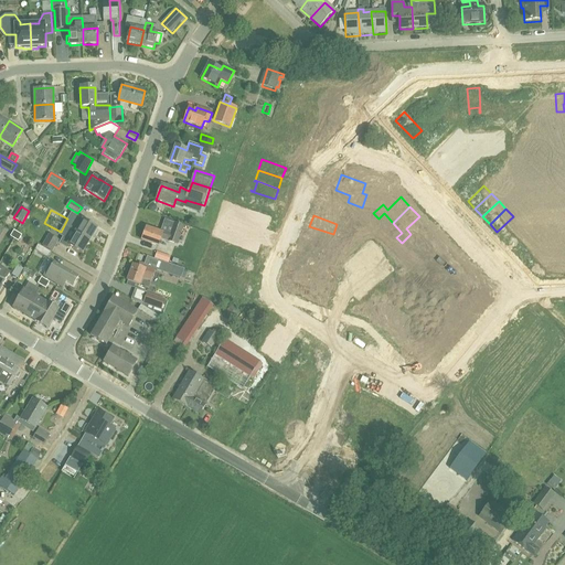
[(72,231),(89,242),(97,228),(83,220),(81,225),(77,223),(72,231)]
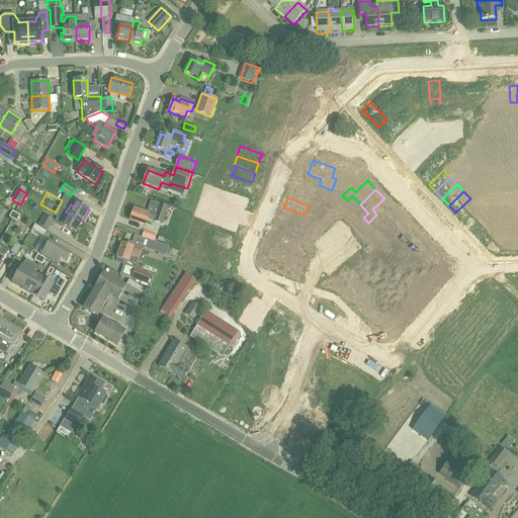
[(145,226),(148,219),(154,222),(162,225),(168,207),(151,201),(147,213),(135,208),(130,221),(145,226)]
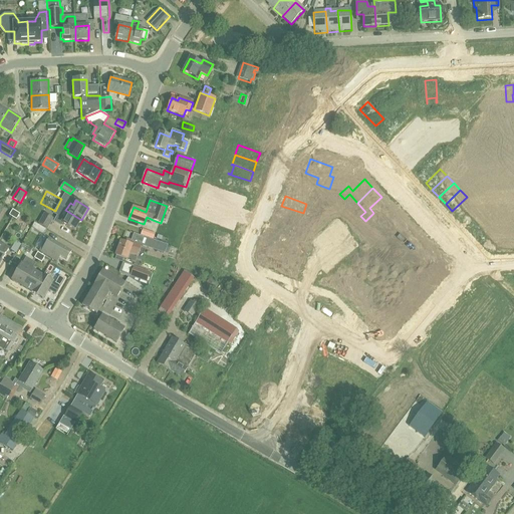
[(74,231),(81,220),(65,210),(58,206),(54,213),(58,215),(54,221),(61,226),(62,224),(74,231)]
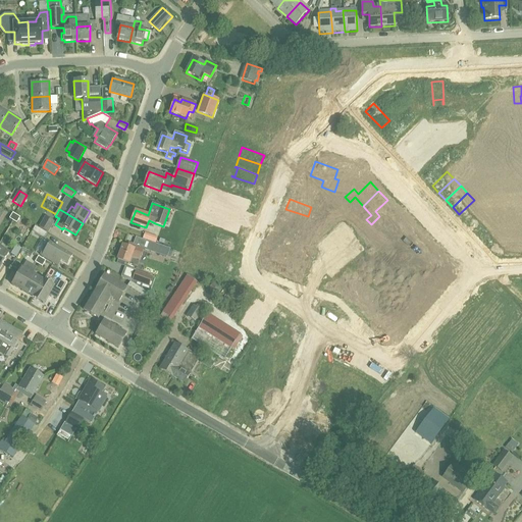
[(49,232),(55,222),(45,216),(39,226),(49,232)]
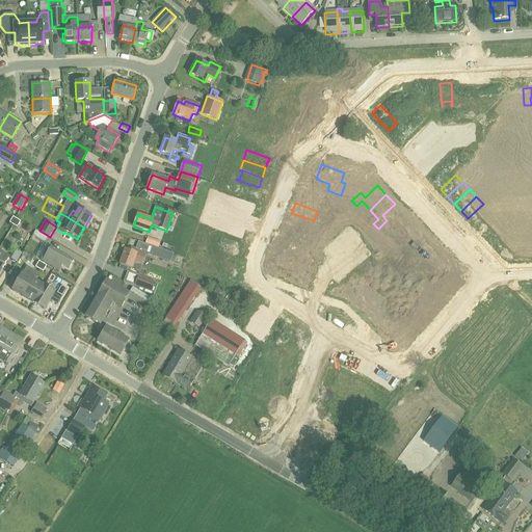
[(394,228),(384,236),(390,240),(394,236),(403,245),(419,230),(410,220),(398,232),(394,228)]
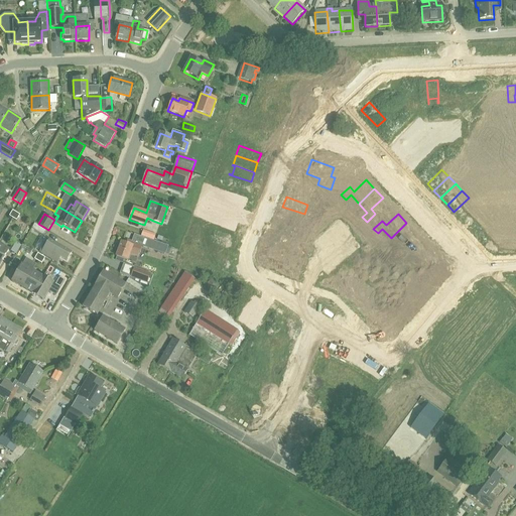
[(406,223),(391,238),(399,246),(394,251),(398,255),(407,247),(403,243),(415,232),(406,223)]
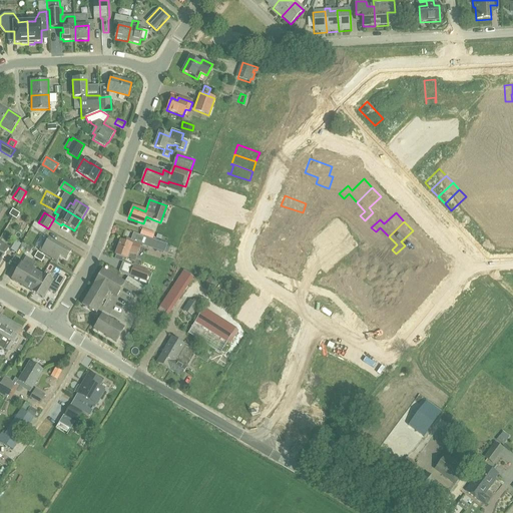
[(42,234),(45,229),(34,222),(31,227),(42,234)]
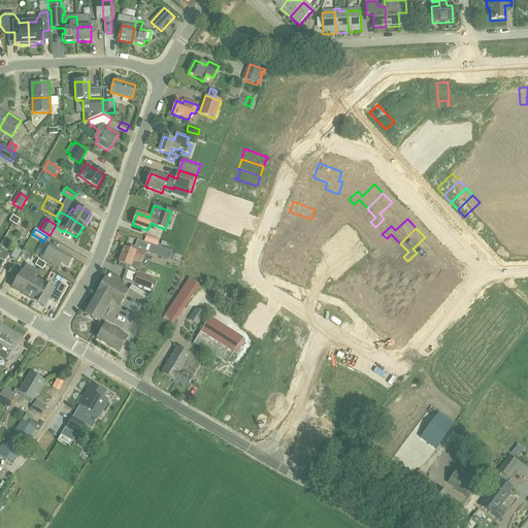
[(120,263),(118,267),(126,269),(127,265),(131,267),(133,260),(140,263),(144,252),(167,260),(171,252),(149,242),(137,239),(135,248),(126,243),(124,248),(119,262),(120,263)]
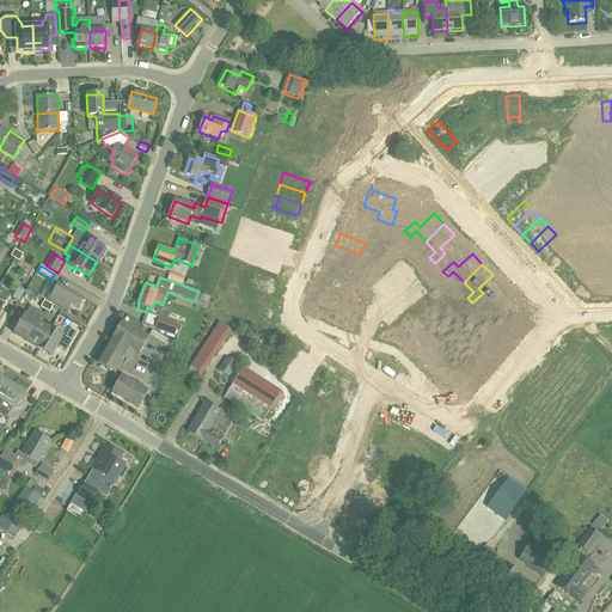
[(79,310),(85,300),(56,283),(47,299),(68,312),(72,305),(79,310)]
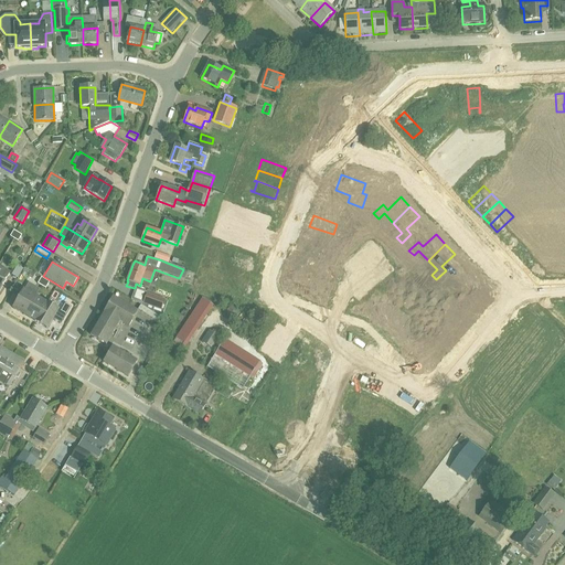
[(0,289),(10,273),(0,267),(0,289)]
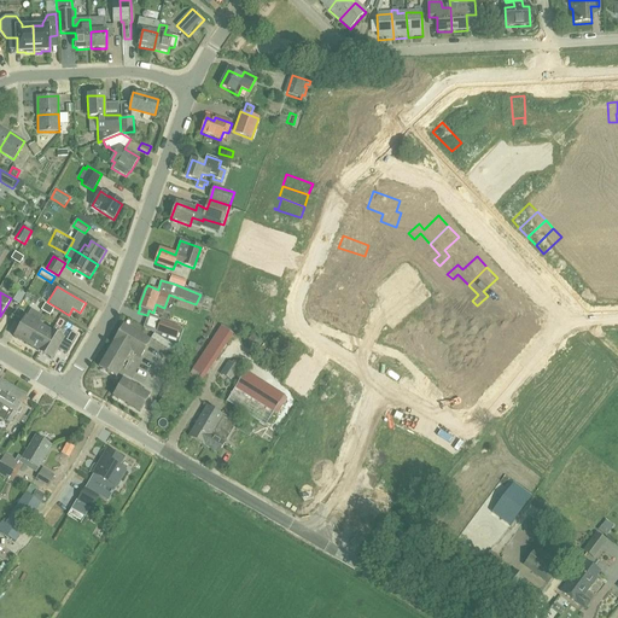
[(316,296),(309,316),(310,318),(320,321),(327,301),(316,296)]
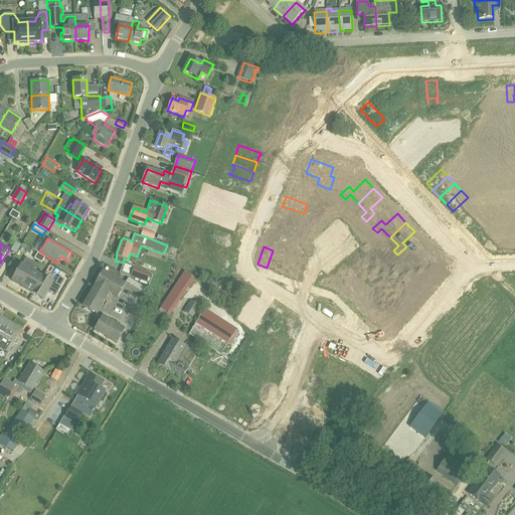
[(432,254),(423,265),(440,279),(449,269),(439,261),(443,255),(432,246),(427,251),(432,254)]
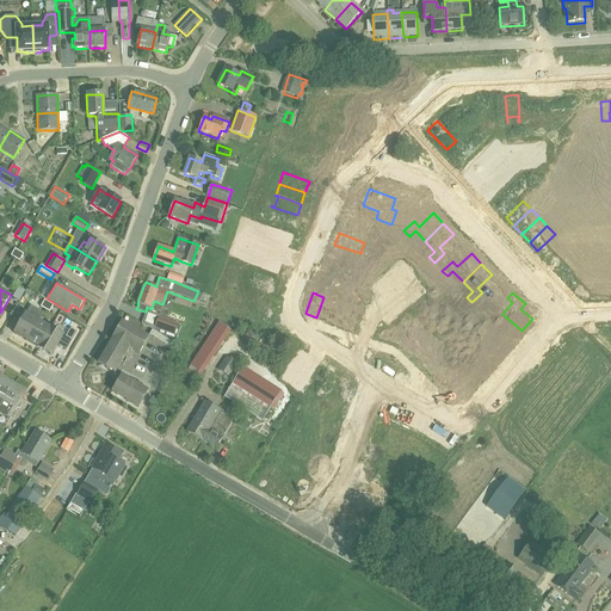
[(323,297),(316,318),(327,321),(334,301),(323,297)]
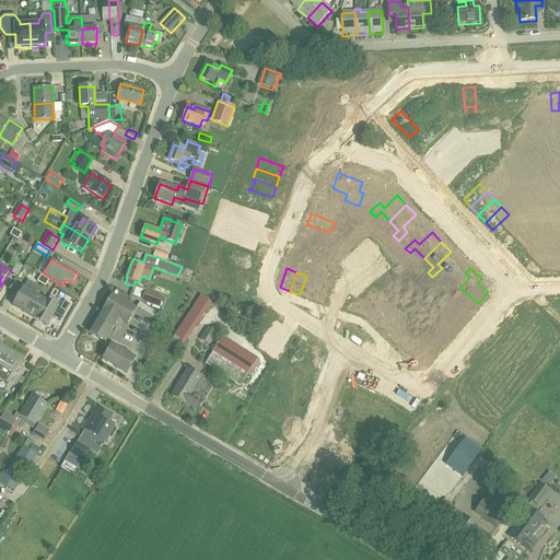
[(306,276),(300,294),(310,298),(316,279),(306,276)]
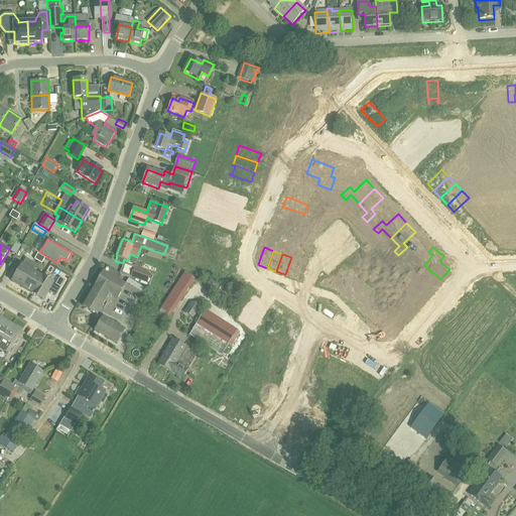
[(291,257),(285,274),(295,277),(301,261),(291,257)]
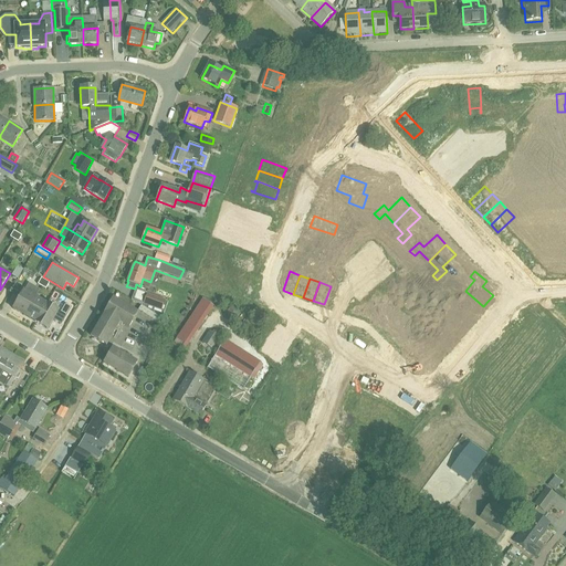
[(369,303),(360,311),(368,320),(385,304),(377,296),(381,292),(376,287),(365,297),(369,303)]
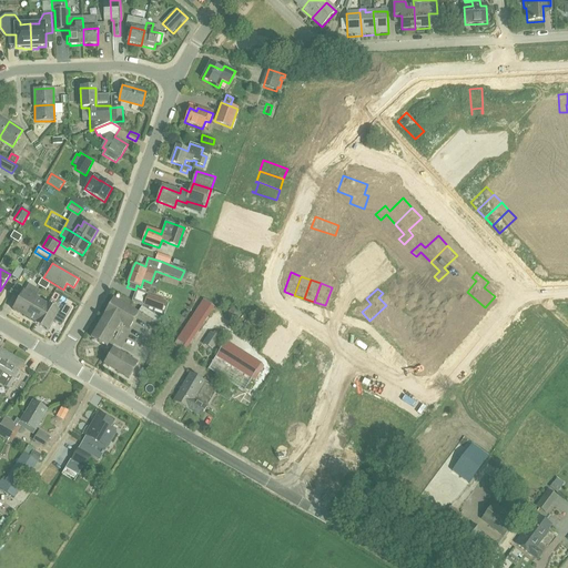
[(13,310),(24,316),(36,297),(24,291),(13,310)]
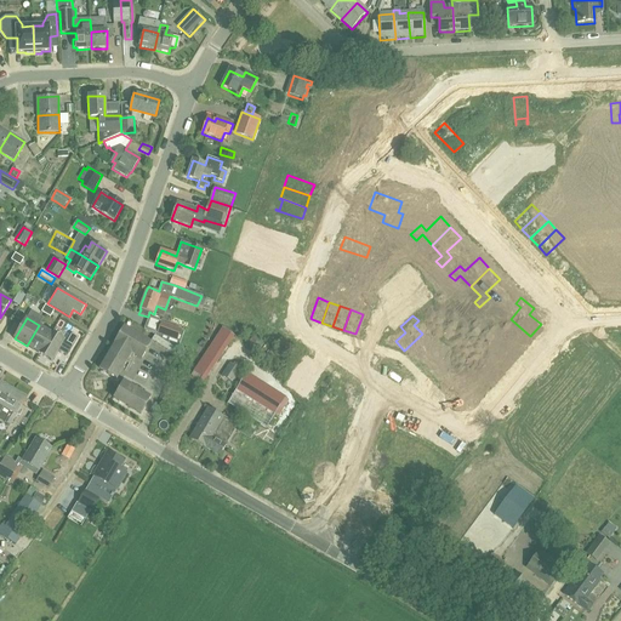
[(511,319),(500,331),(520,348),(530,336),(511,319)]
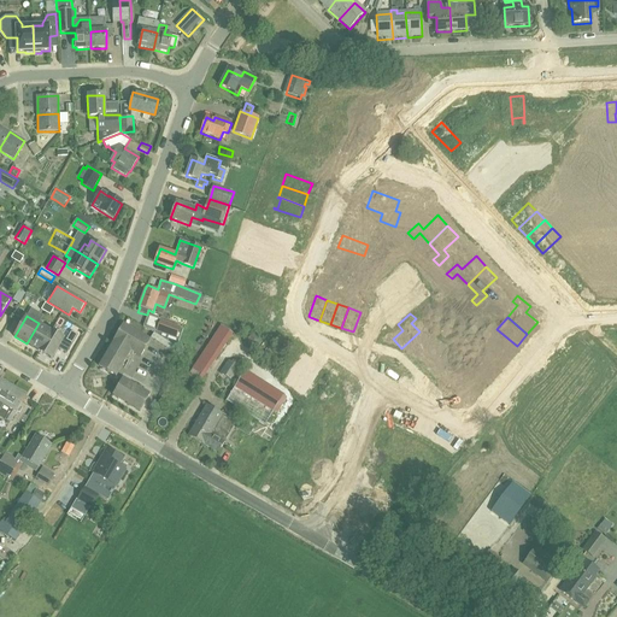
[(181,327),(160,318),(156,331),(176,339),(181,327)]
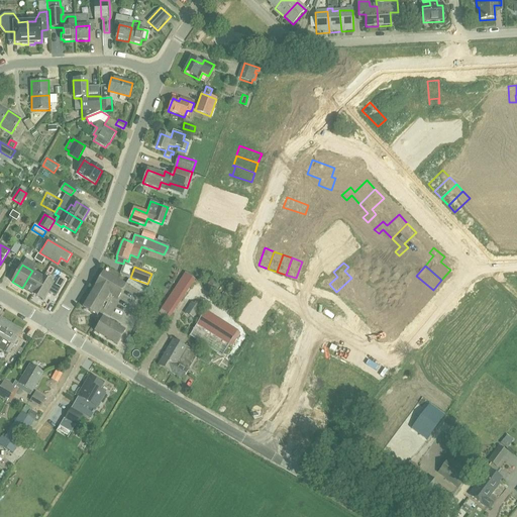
[(32,271),(22,288),(33,295),(43,277),(32,271)]
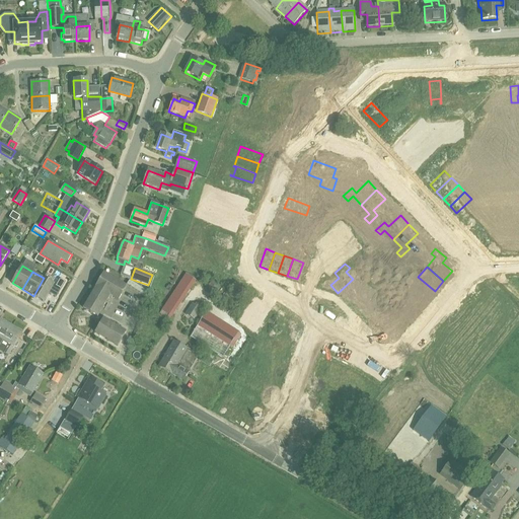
[(97,317),(109,296),(119,301),(127,287),(104,274),(83,309),(97,317)]
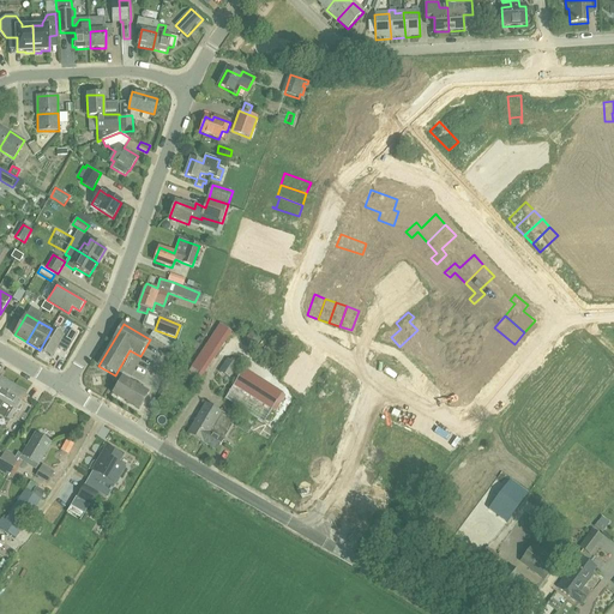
[(480,335),(475,341),(488,351),(493,347),(505,356),(515,344),(494,327),(485,339),(480,335)]
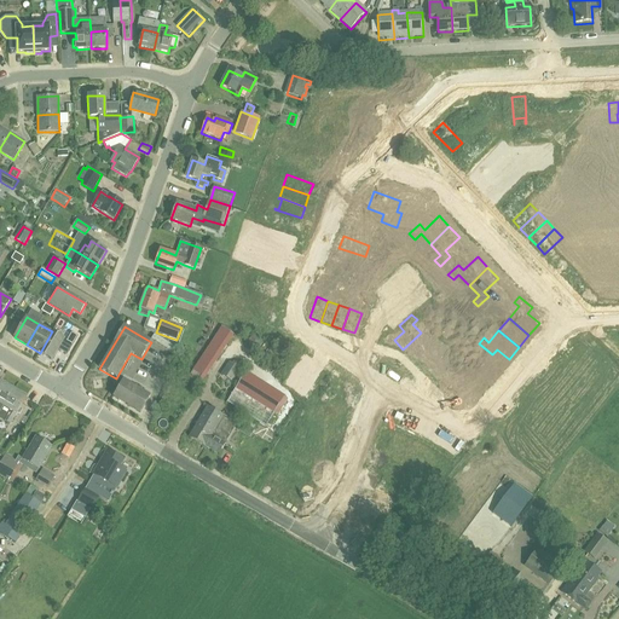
[(64,340),(52,331),(40,353),(52,360),(64,340)]
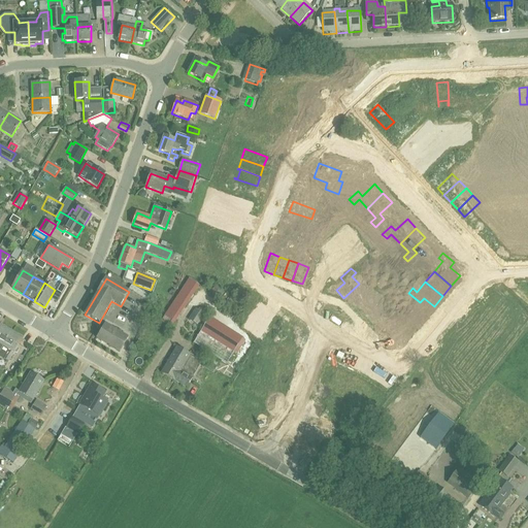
[(55,294),(61,297),(66,287),(61,284),(55,294)]
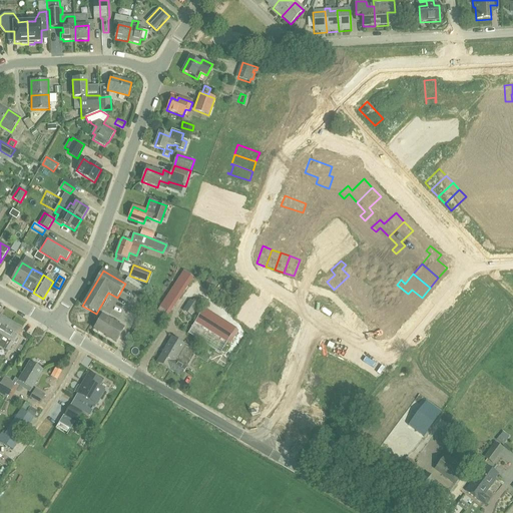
[(349,276),(334,290),(341,297),(356,283),(349,276)]
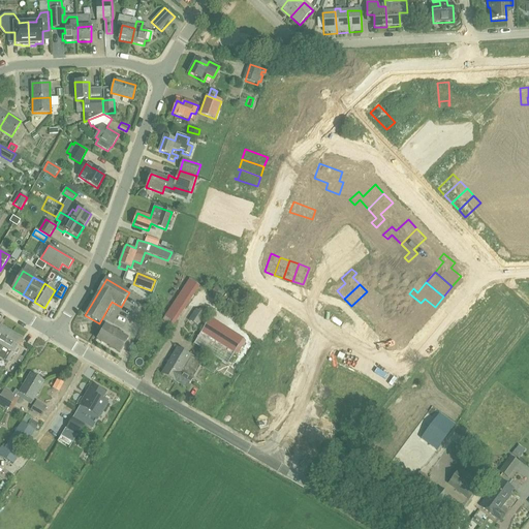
[(367,291),(351,306),(359,313),(373,299),(367,291)]
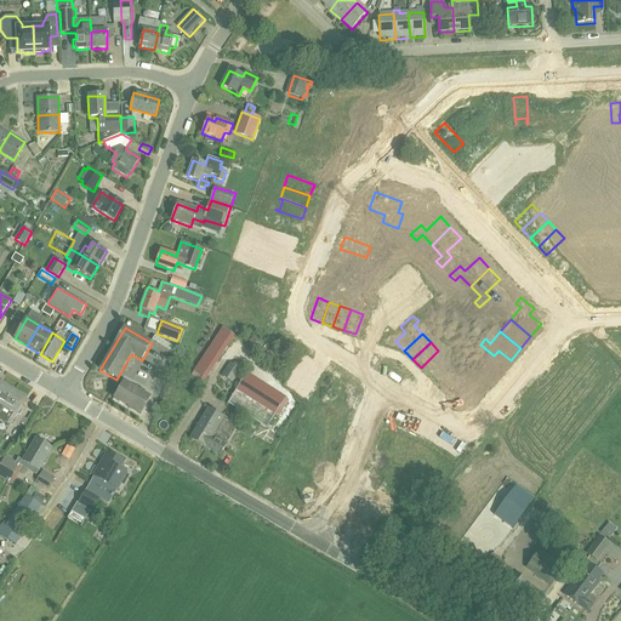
[(438,351),(421,368),(429,377),(439,368),(444,372),(457,362),(451,355),(448,360),(438,351)]
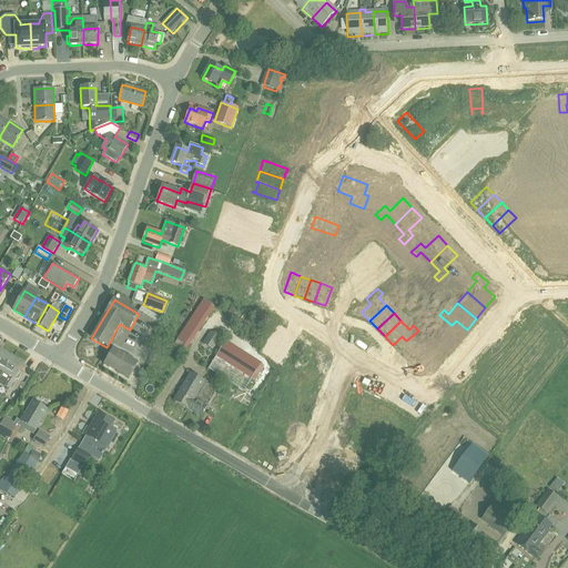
[(210,332),(202,344),(213,351),(221,338),(210,332)]
